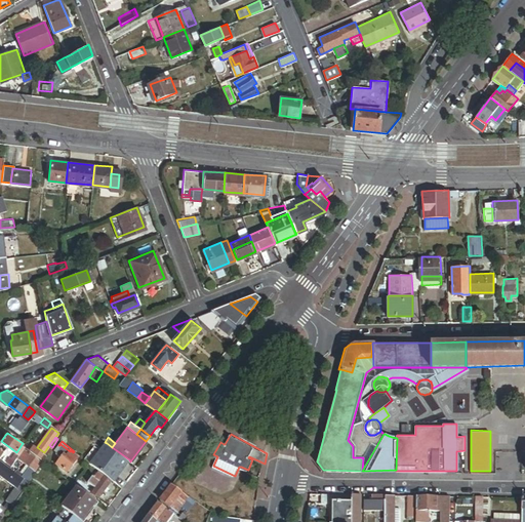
[(25,448),(26,446),(23,443),(16,452),(19,454),(25,448)]
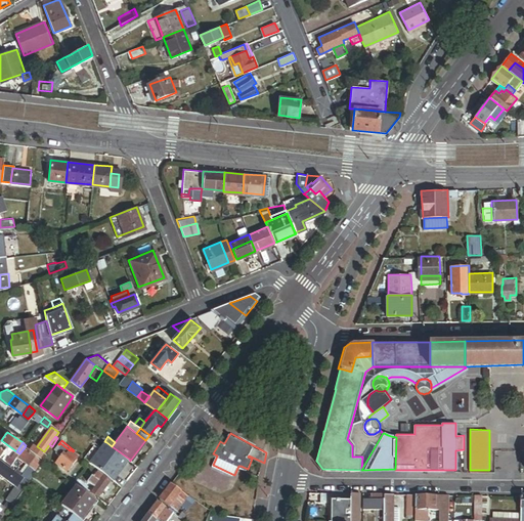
[(28,447),(41,457),(44,451),(37,446),(31,442),(28,447)]
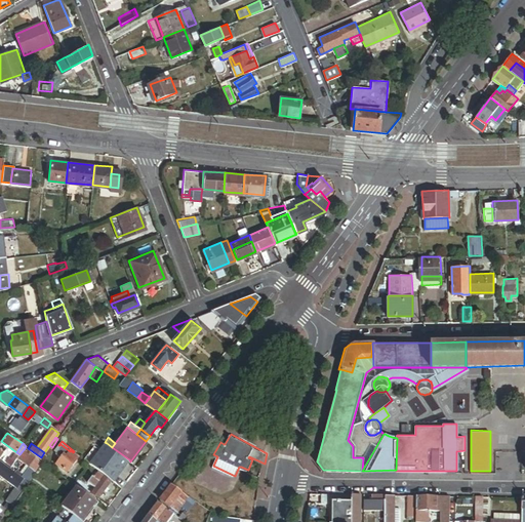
[(112,447),(107,443),(91,463),(114,480),(120,472),(118,470),(121,466),(123,468),(129,459),(112,447)]
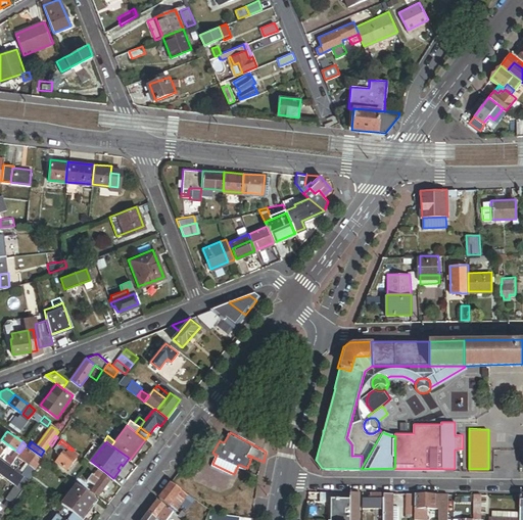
[(63,457),(69,450),(60,442),(59,443),(54,451),(63,457)]
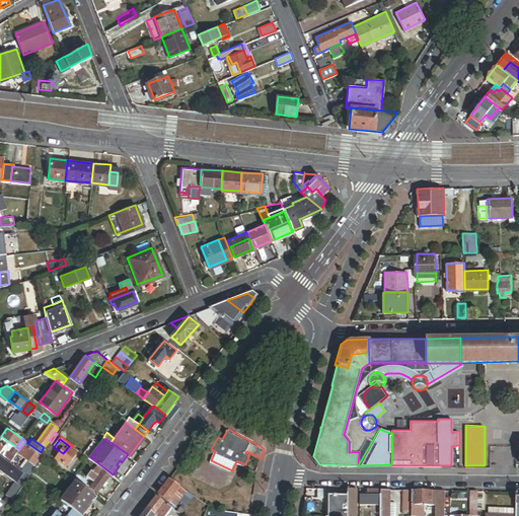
[(42,455),(24,443),(19,449),(17,452),(35,464),(42,455)]
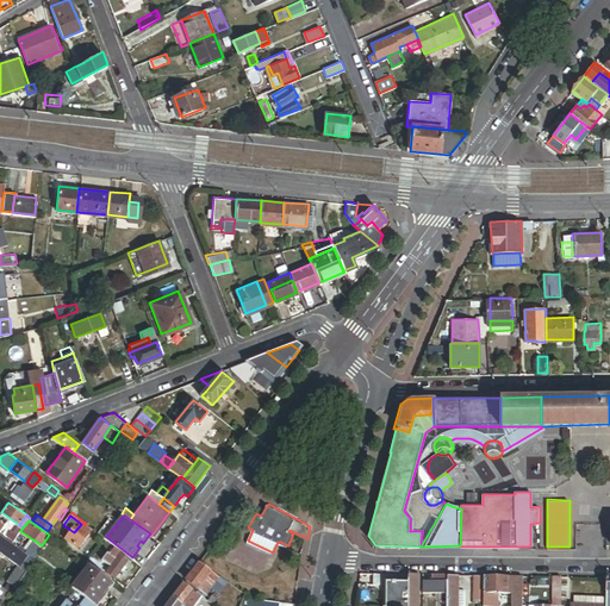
[(81,523),(81,524),(74,532),(69,539),(79,547),(91,530),(85,525),(81,523)]
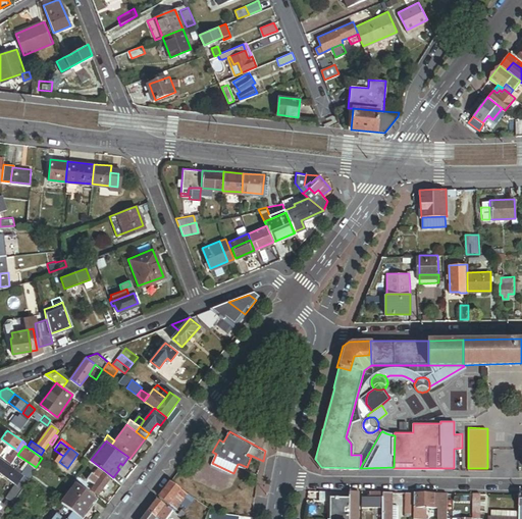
[(19,481),(23,474),(0,456),(0,470),(15,482),(17,484),(19,481)]
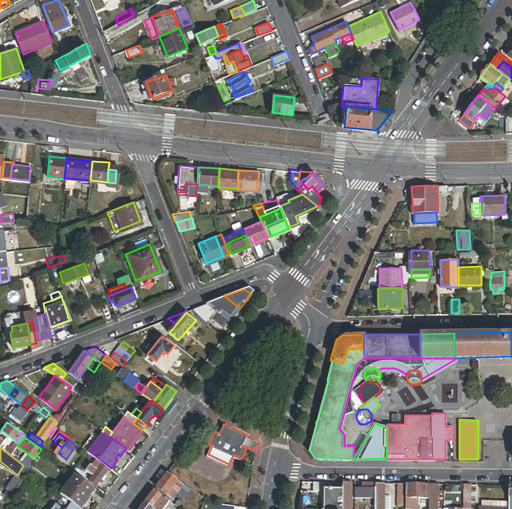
[(86,468),(94,474),(90,479),(97,485),(101,479),(104,481),(107,476),(105,475),(109,469),(96,460),(93,464),(91,462),(86,468)]
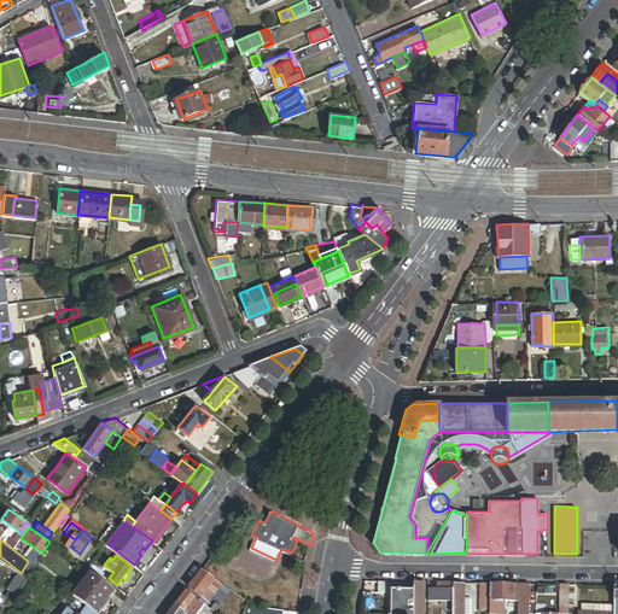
[(29,574),(34,566),(31,563),(28,561),(23,569),(29,574)]
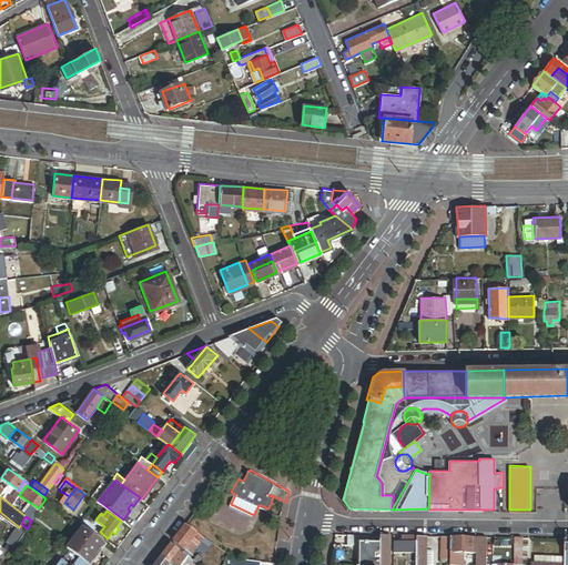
[(98,527),(84,517),(82,521),(95,531),(98,527)]
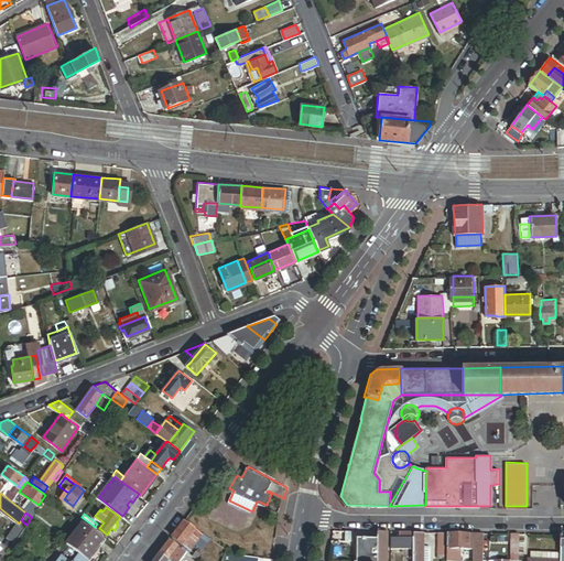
[(204,532),(186,518),(173,535),(181,540),(192,548),(196,541),(204,532)]
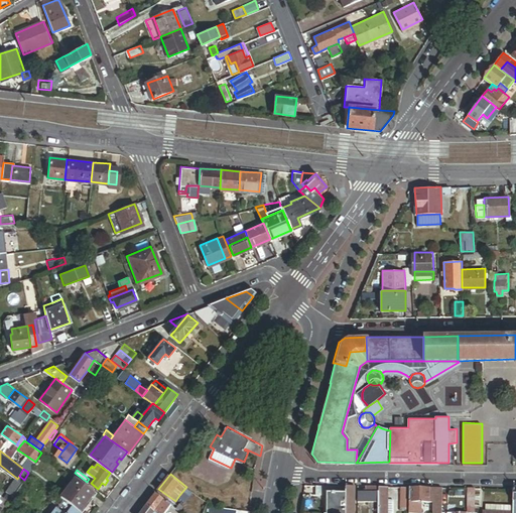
[(13,496),(24,480),(19,476),(17,479),(15,477),(5,491),(8,493),(13,496)]
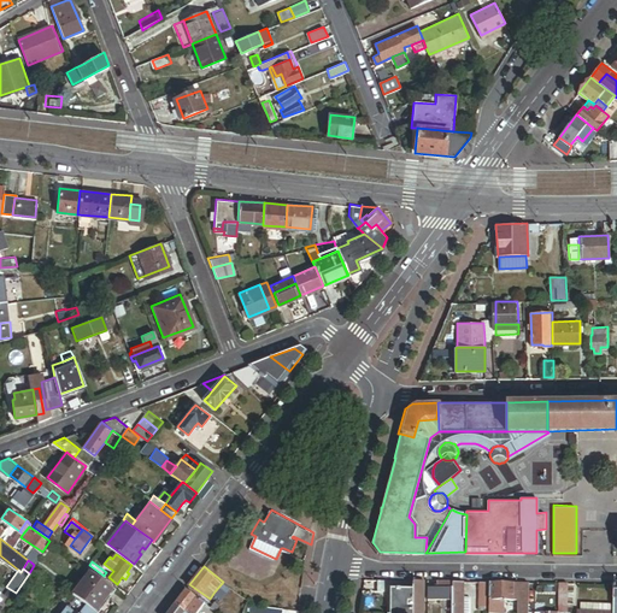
[(115,588),(90,570),(72,594),(83,602),(95,612),(115,588)]
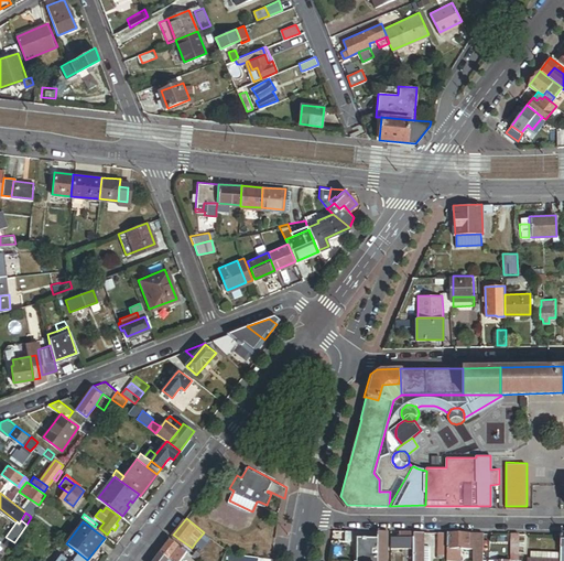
[(378,539),(378,531),(353,530),(353,540),(353,542),(358,542),(358,539),(378,539)]
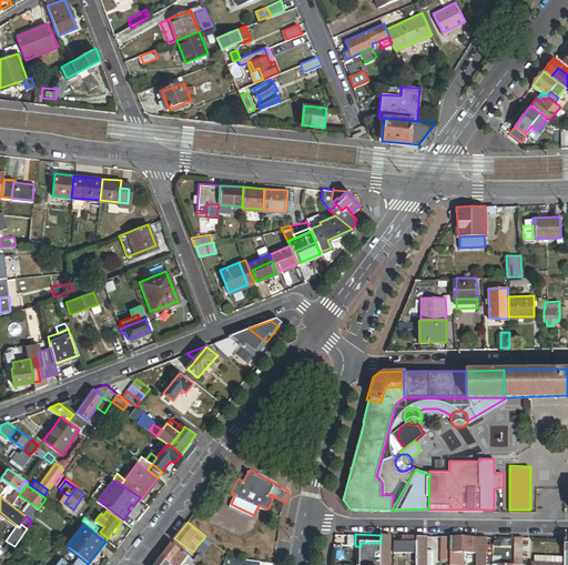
[(384,534),(381,534),(381,535),(381,543),(379,564),(389,564),(389,534),(384,534)]
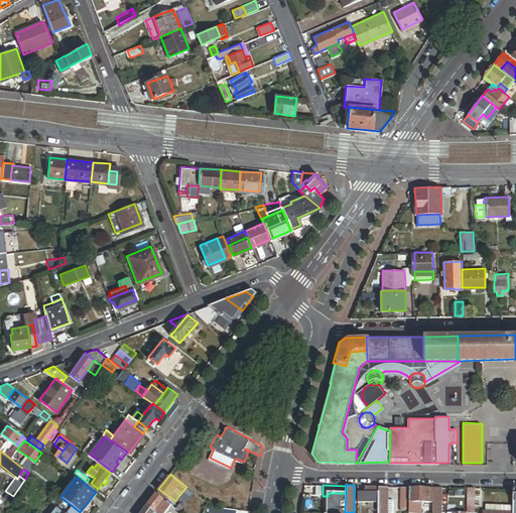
[(366,490),(358,490),(358,500),(365,501),(369,501),(372,501),(378,501),(378,485),(371,485),(366,485),(366,490)]
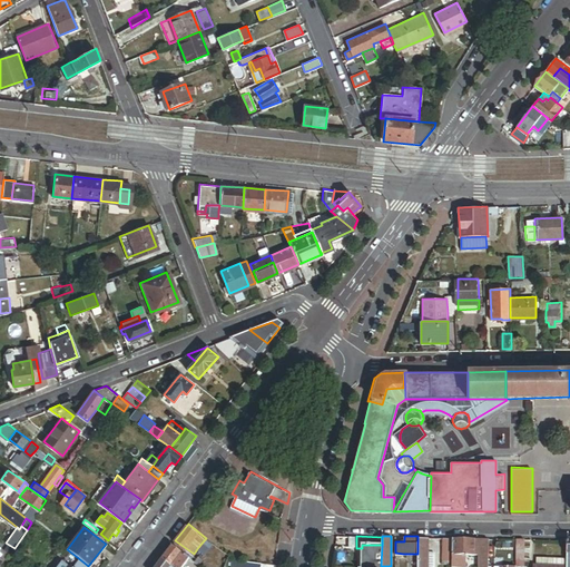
[(418,536),(418,554),(418,559),(416,566),(428,566),(429,551),(429,544),(429,536),(418,536)]
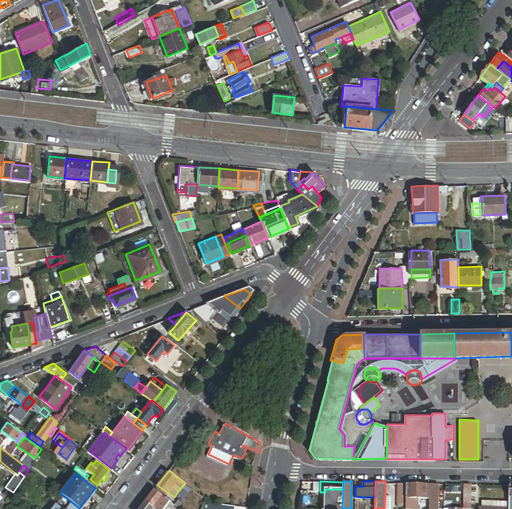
[(406,482),(397,482),(397,505),(406,505),(406,496),(406,482)]
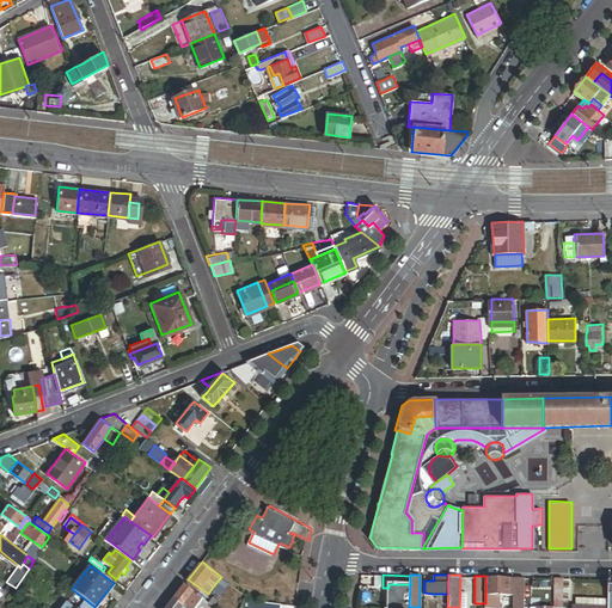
[(500,576),(485,576),(485,593),(508,593),(508,576),(500,576)]
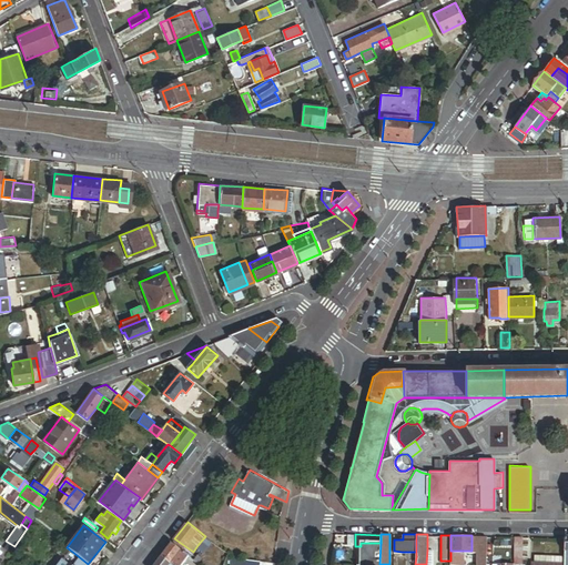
[(486,564),(486,535),(472,535),(472,551),(476,551),(476,557),(473,557),(473,564),(486,564)]
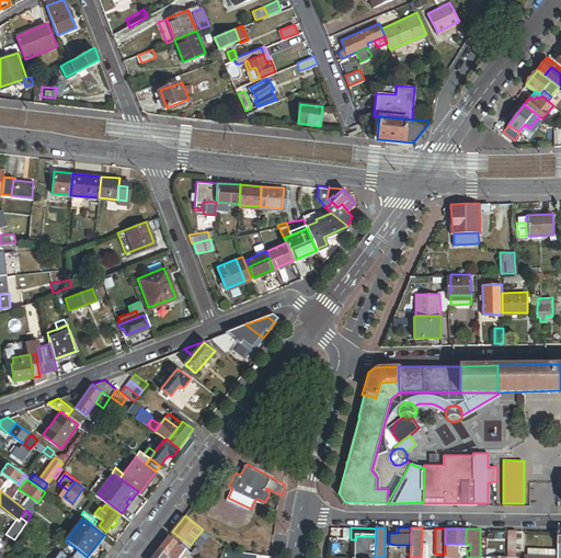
[(202,544),(209,534),(203,530),(195,538),(202,544)]
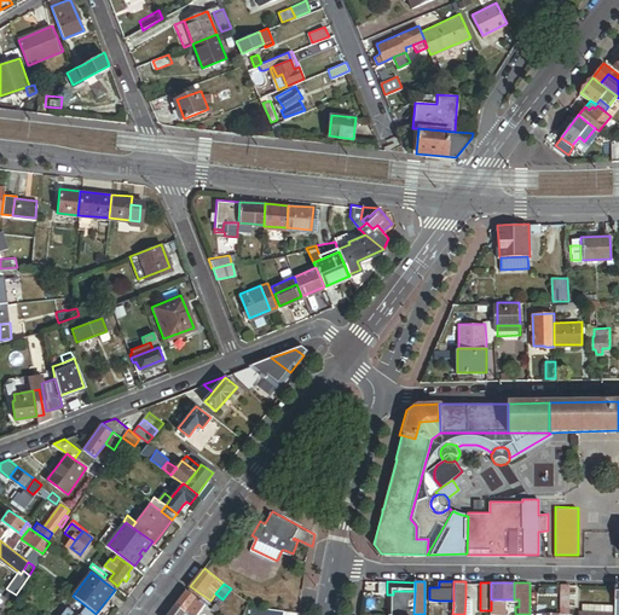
[(196,595),(187,589),(177,604),(190,614),(197,614),(207,603),(196,595)]
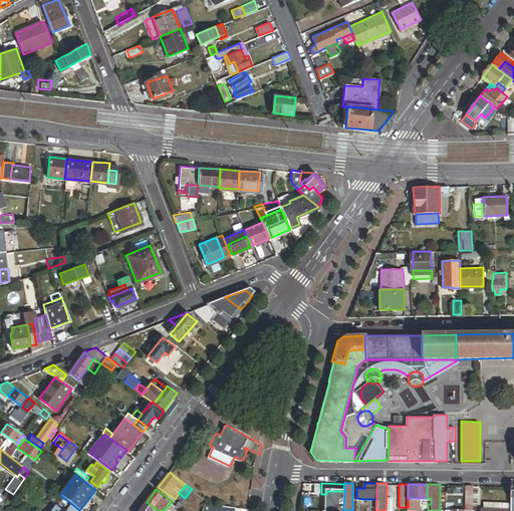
[(9,499),(13,494),(8,491),(5,496),(9,499)]
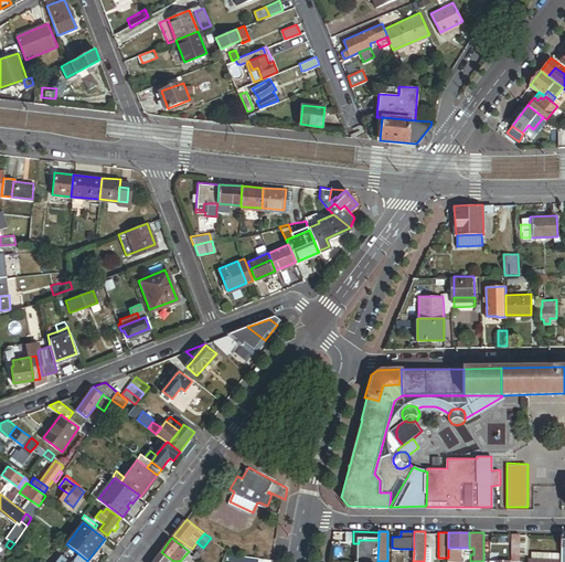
[(359,543),(358,561),(377,561),(379,540),(359,540),(359,543)]
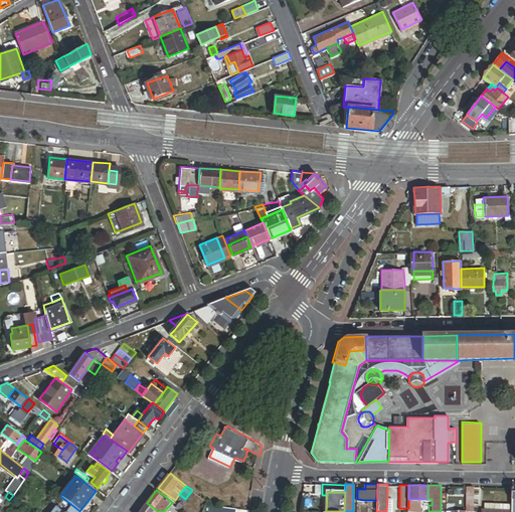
[(5,506),(9,500),(5,497),(3,496),(0,500),(0,502),(2,504),(5,506)]
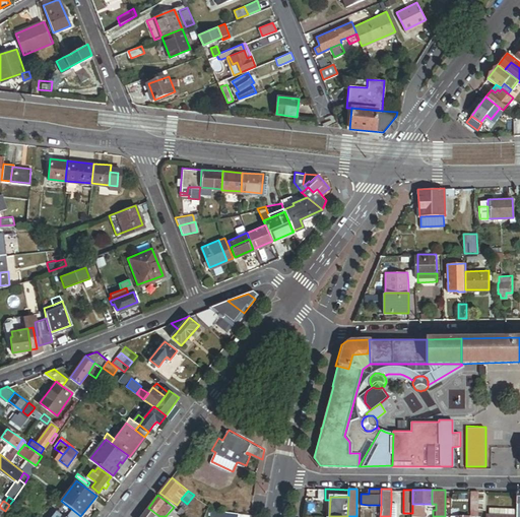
[(516,511),(516,507),(495,506),(490,506),(489,514),(516,515),(516,512),(516,511)]
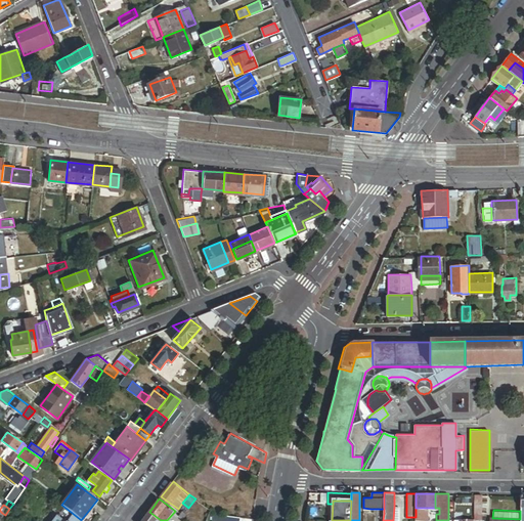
[(213,519),(223,520),(225,513),(214,511),(213,519)]
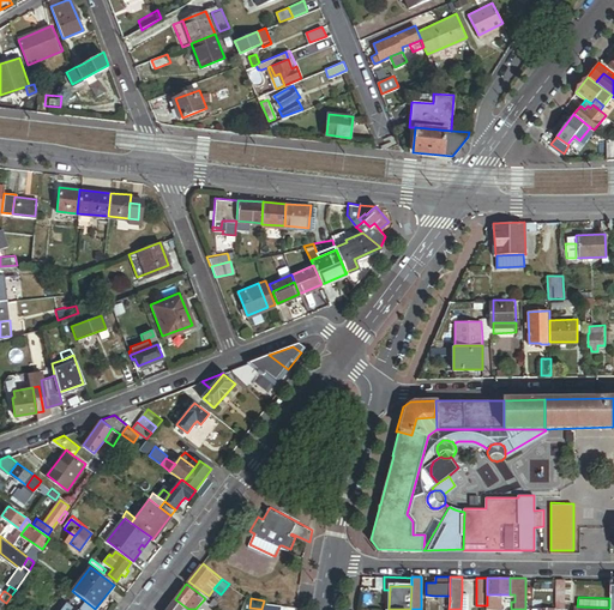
[(97,609),(95,609),(83,599),(76,609),(68,604),(62,609),(97,609)]
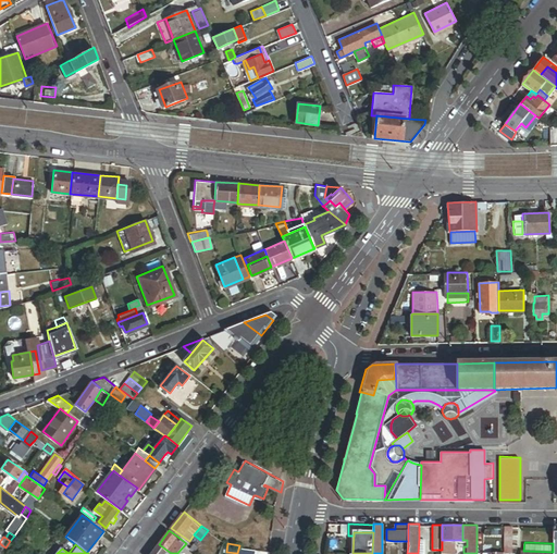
[(171,553),(159,544),(150,553),(171,553)]
